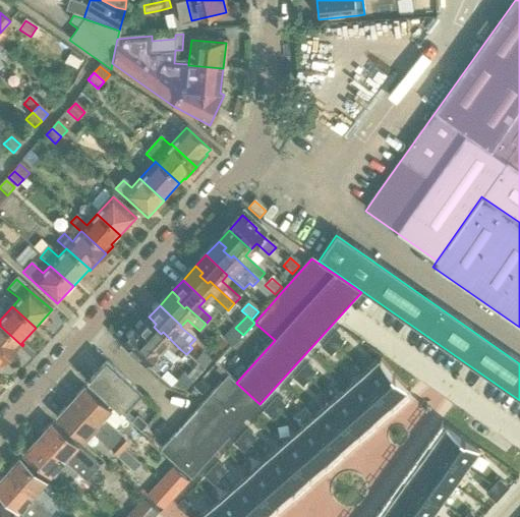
[(161,334),(154,327),(156,324),(149,317),(135,332),(158,351),(164,344),(181,360),(186,354),(181,350),(163,332),(161,334)]
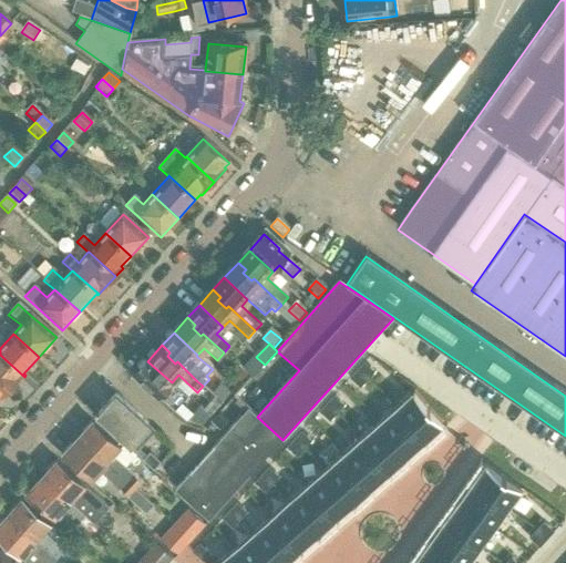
[(0,388),(7,396),(24,377),(0,355),(0,388)]
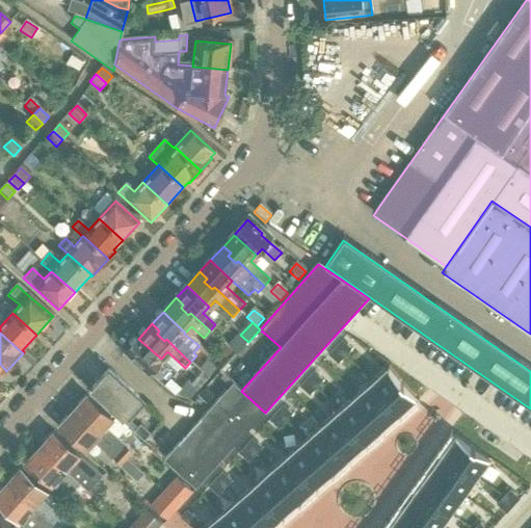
[(248,342),(240,335),(229,348),(233,352),(236,355),(248,342)]
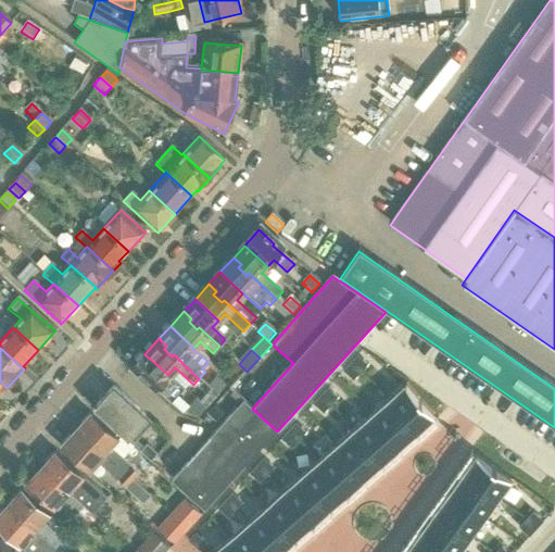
[(148,383),(168,401),(172,403),(184,390),(168,376),(168,375),(144,354),(131,369),(147,384),(148,383)]
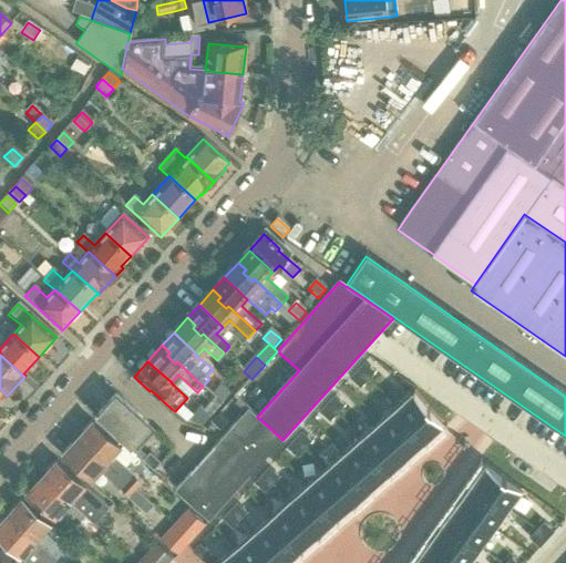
[(362,365),(356,374),(366,384),(373,375),(362,365)]
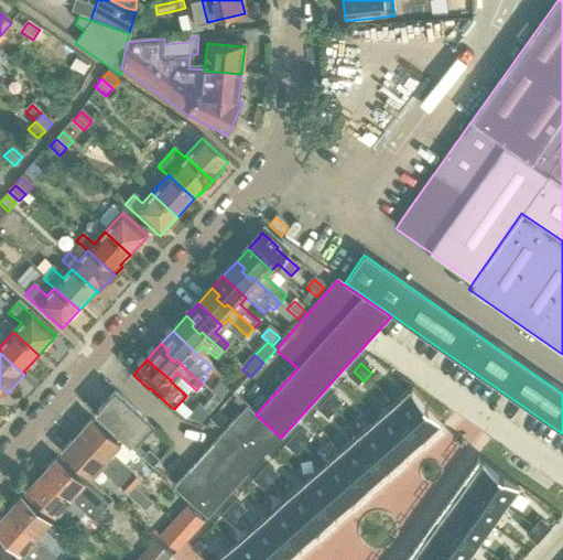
[(238,383),(247,374),(242,369),(236,364),(228,374),(238,383)]
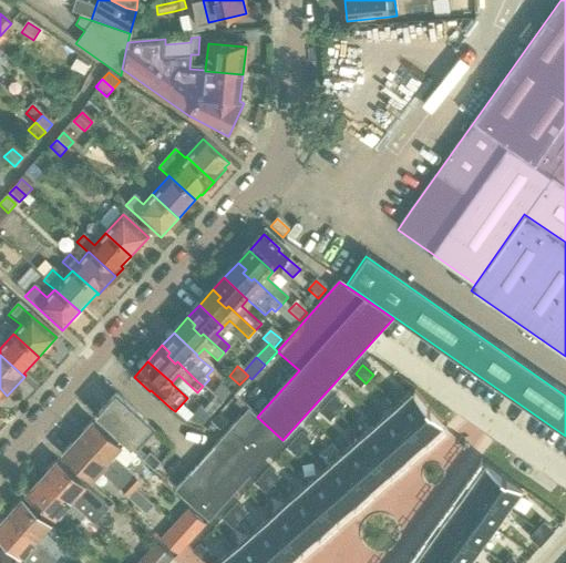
[(356,374),(348,381),(359,391),(366,384),(356,374)]
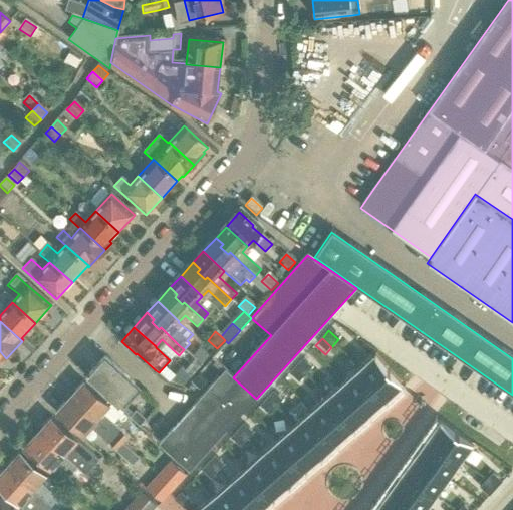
[(196,360),(202,365),(209,357),(199,349),(193,357),(196,360)]
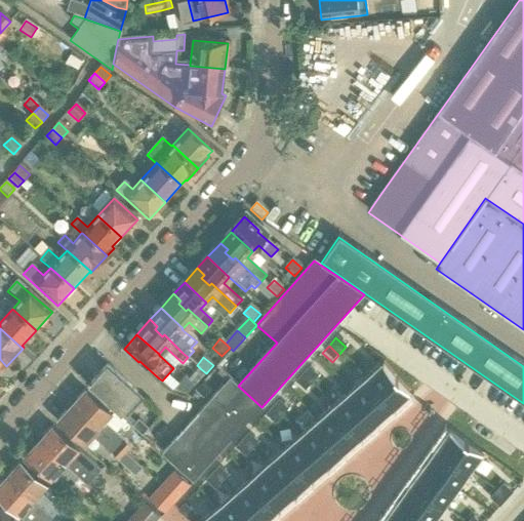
[(380,363),(364,378),(390,407),(406,392),(380,363)]
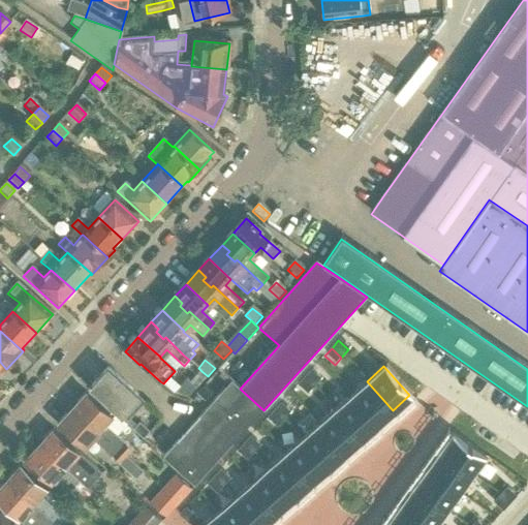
[(127,423),(145,404),(137,397),(107,370),(91,388),(121,415),(122,415),(121,417),(127,423)]
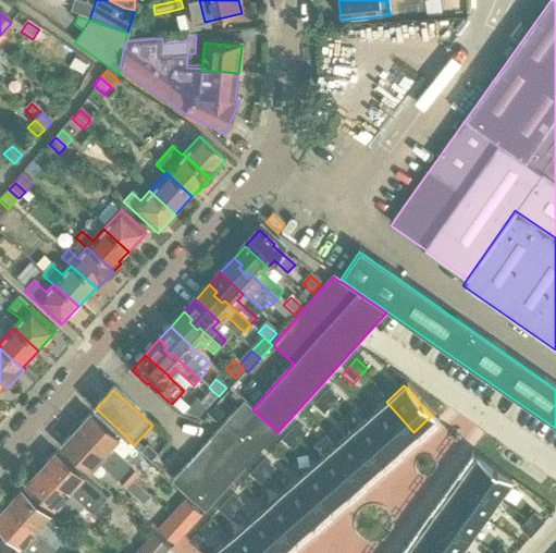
[(328,390),(321,397),(331,407),(338,400),(328,390)]
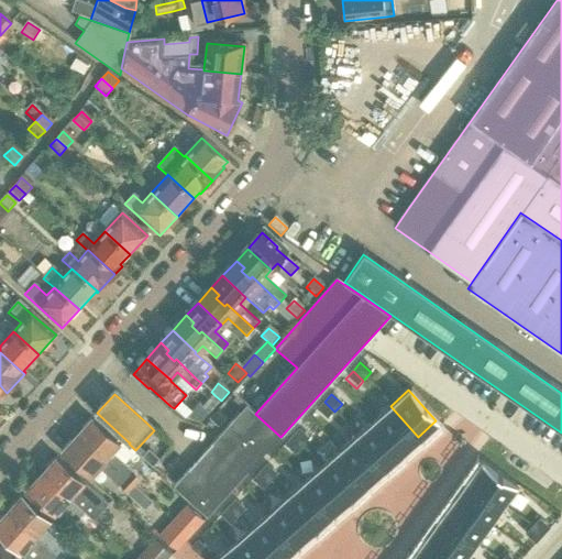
[(215,395),(202,408),(208,415),(221,401),(215,395)]
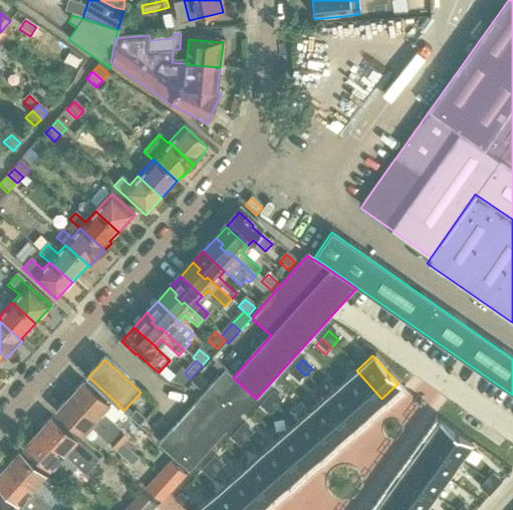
[(296,366),(289,373),(299,383),(305,375),(296,366)]
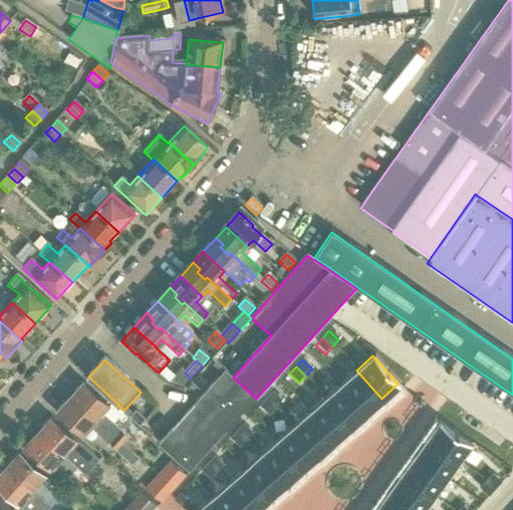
[(183,387),(190,378),(185,372),(182,369),(170,384),(183,387)]
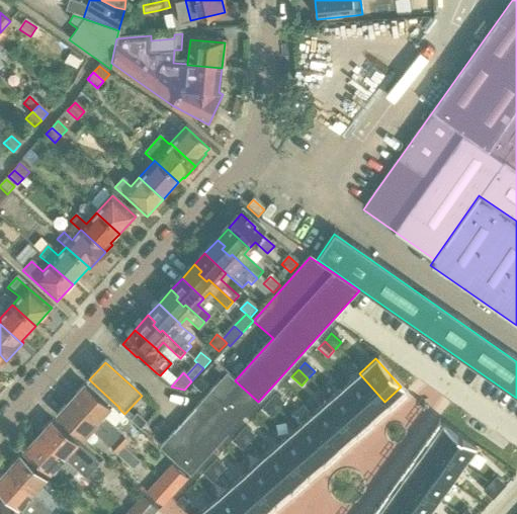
[(359,373),(343,388),(368,416),(384,402),(359,373)]
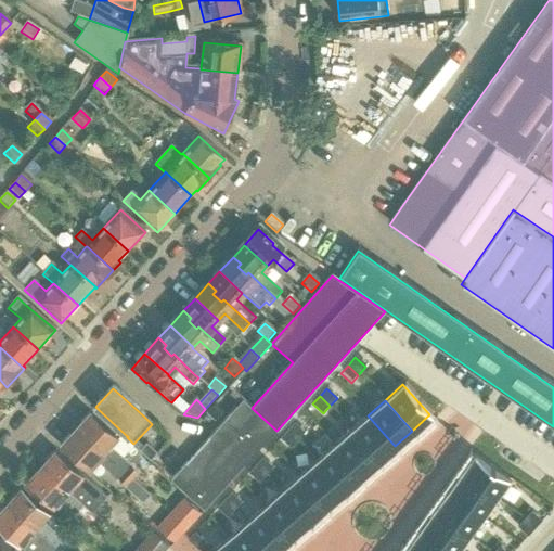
[(277,431),(252,408),(252,409),(244,402),(170,482),(203,513),(277,431)]
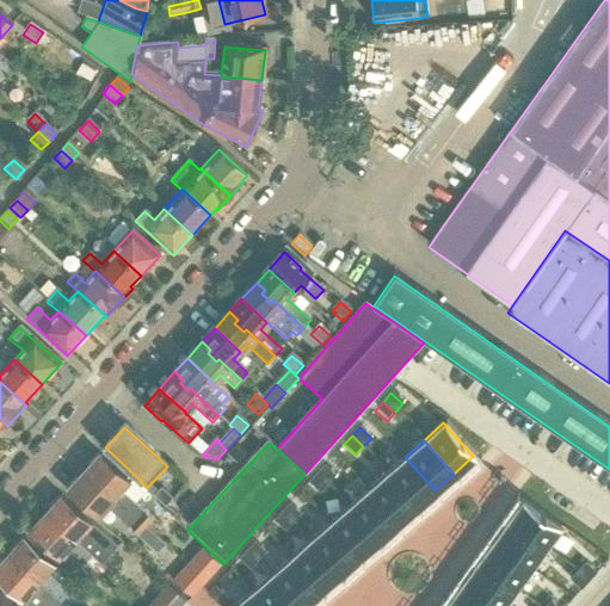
[(145,531),(146,530),(153,521),(135,506),(147,493),(134,480),(130,483),(98,455),(82,472),(145,531)]
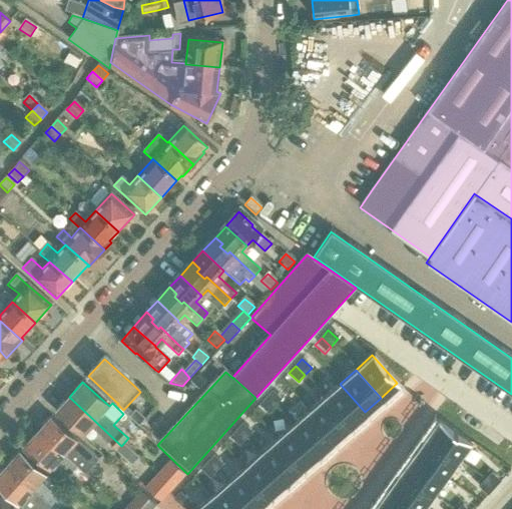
[(340,384),(324,398),(349,426),(365,412),(340,384)]
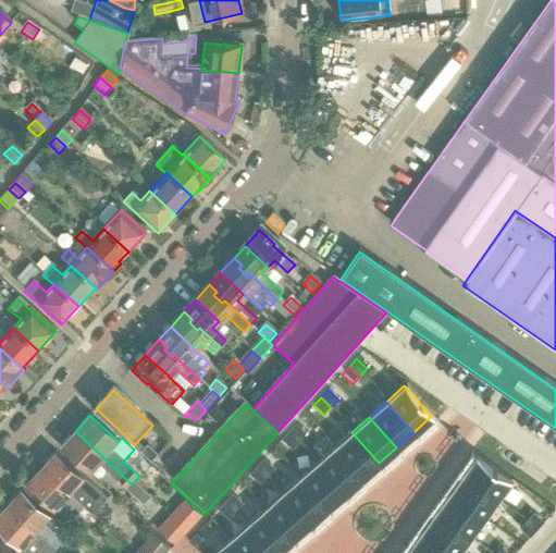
[(295,426),(288,433),(299,443),(306,435),(295,426)]
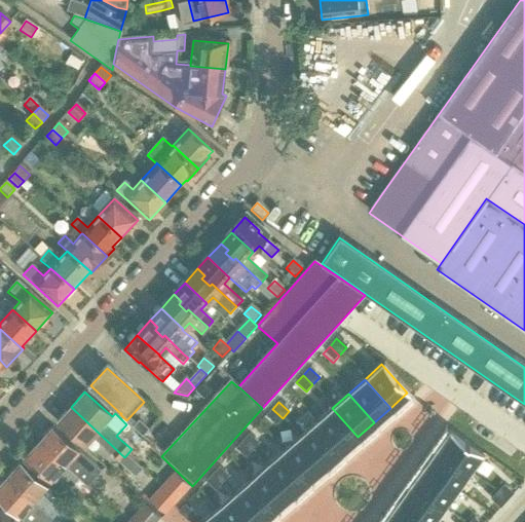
[(124,457),(71,407),(58,422),(84,447),(92,439),(110,455),(111,454),(119,462),(134,476),(140,469),(125,456),(124,457)]
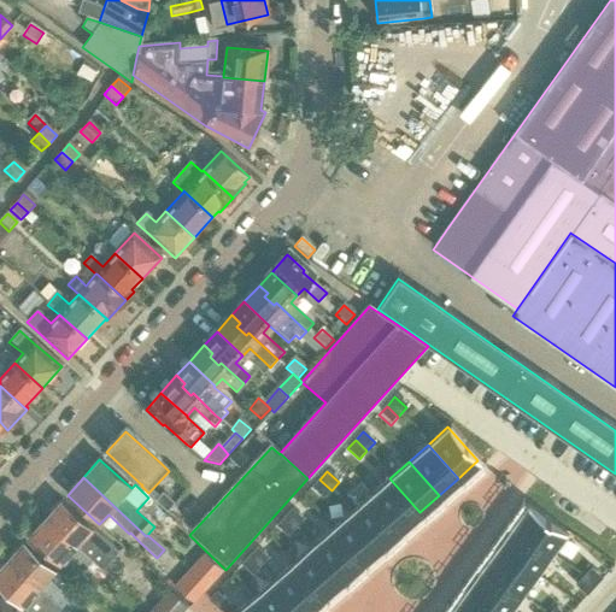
[(389,478),(370,495),(400,529),(420,512),(389,478)]
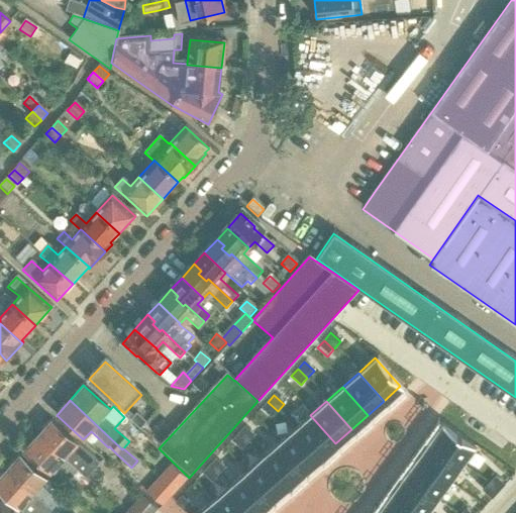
[(268,402),(261,409),(271,418),(278,411),(268,402)]
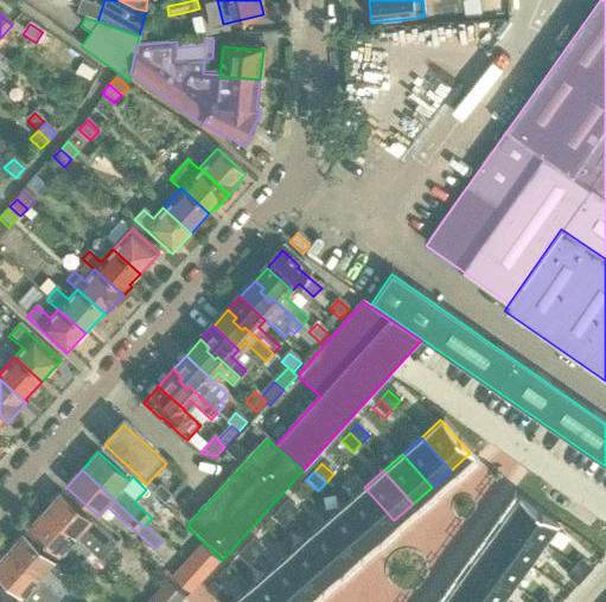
[(160,487),(153,494),(164,505),(171,497),(160,487)]
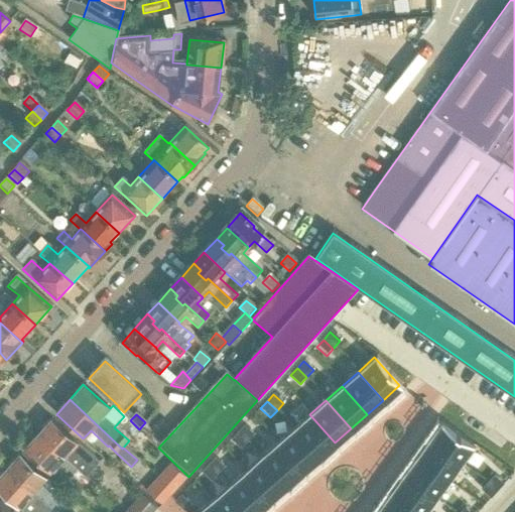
[(309,414),(293,428),(318,458),(335,442),(309,414)]
